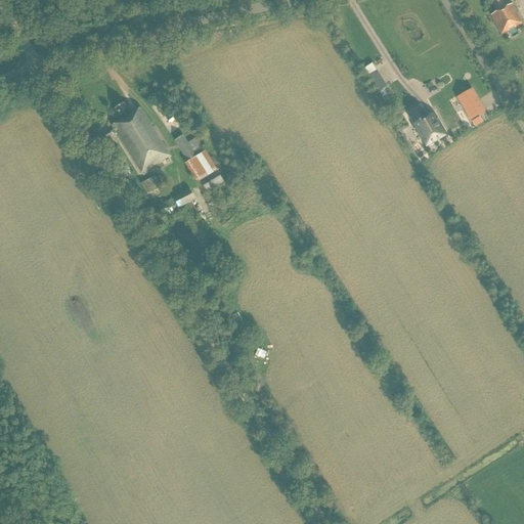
[(501,35),(522,24),(512,4),(506,7),(501,0),(495,0),(492,2),(497,12),(491,15),(501,35)]
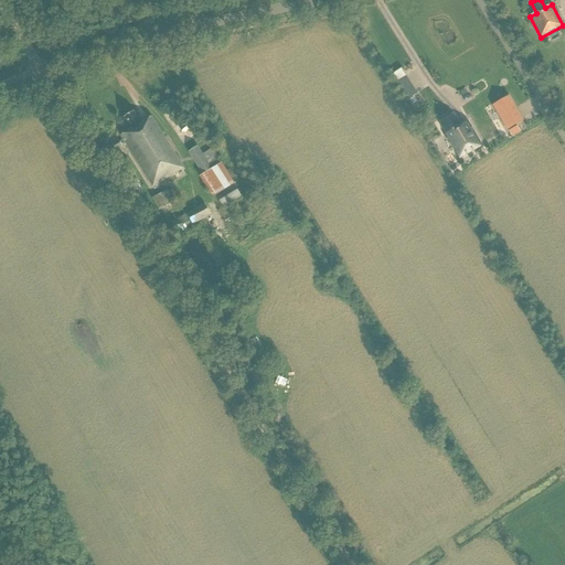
[(405,102),(416,95),(412,88),(401,95),(405,102)]
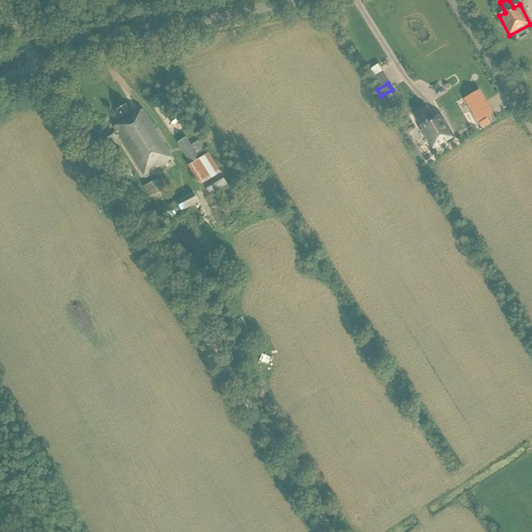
[(475,122),(491,112),(479,90),(462,100),(475,122)]
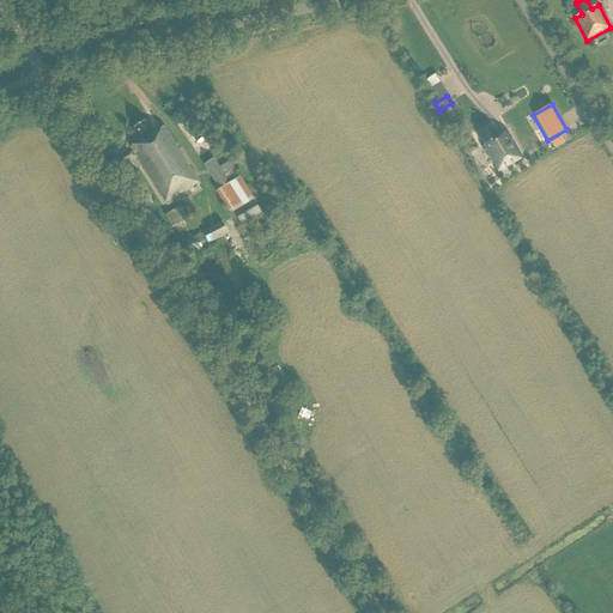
[(164,204),(199,183),(164,127),(153,134),(145,121),(134,128),(141,140),(131,147),(133,152),(128,155),(128,153),(122,157),(125,162),(131,158),(131,157),(135,155),(164,204)]
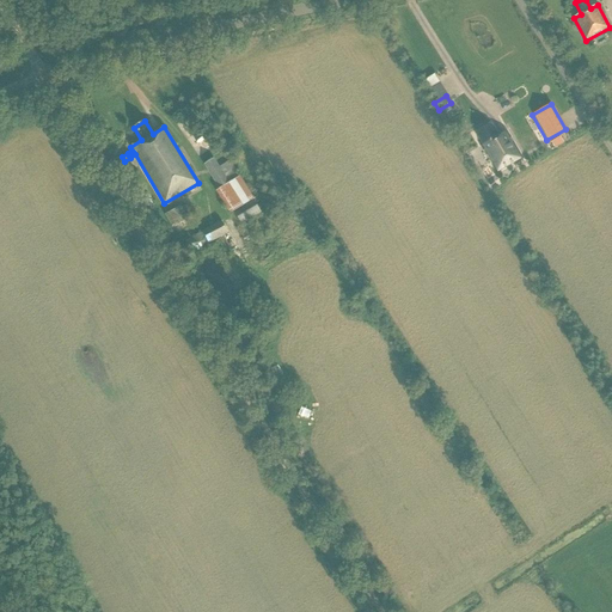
[(481,147),(490,163),(481,167),(488,179),(514,164),(514,163),(521,159),(516,151),(518,151),(507,132),(499,136),(491,124),(476,134),(483,146),(481,147)]
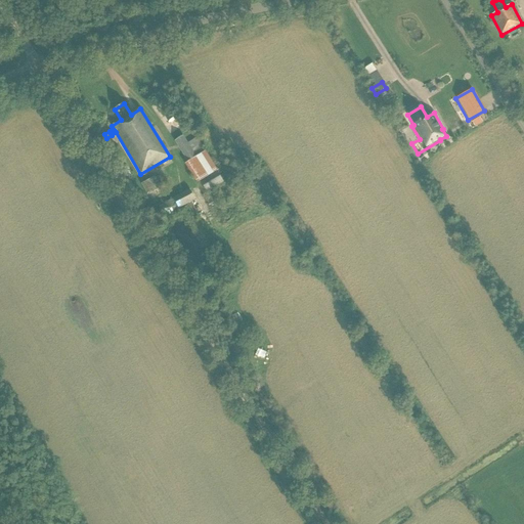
[(187,163),(195,158),(182,136),(174,141),(187,163)]
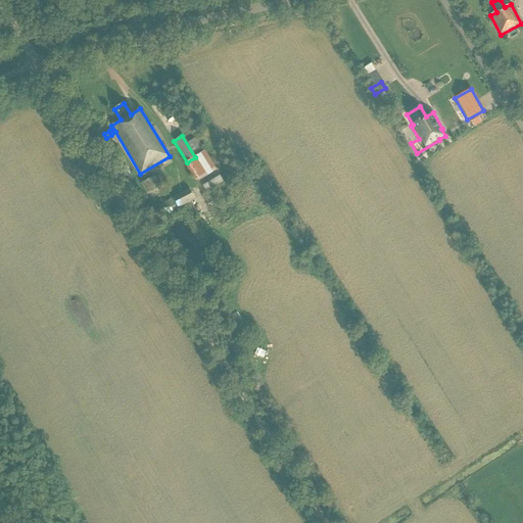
[(165,169),(153,176),(159,187),(160,189),(173,182),(165,169)]
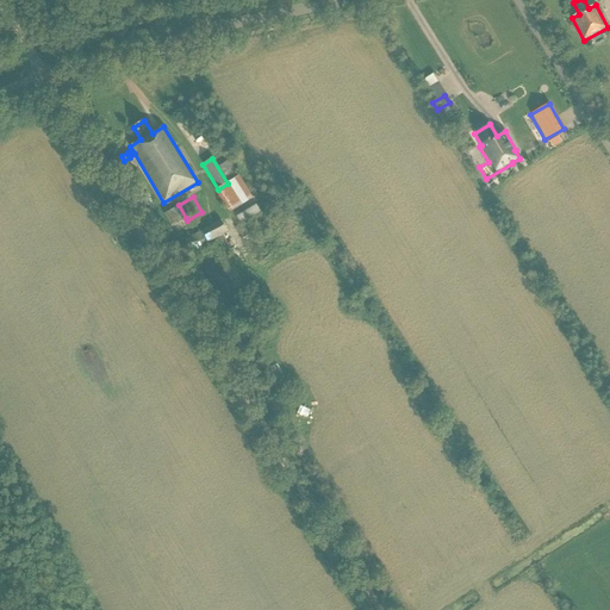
[(241,224),(261,212),(253,199),(234,211),(241,224)]
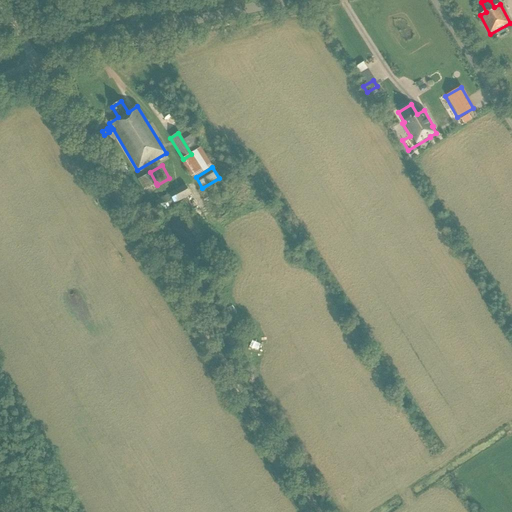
[(156,183),(150,172),(137,180),(142,189),(144,188),(145,190),(156,183)]
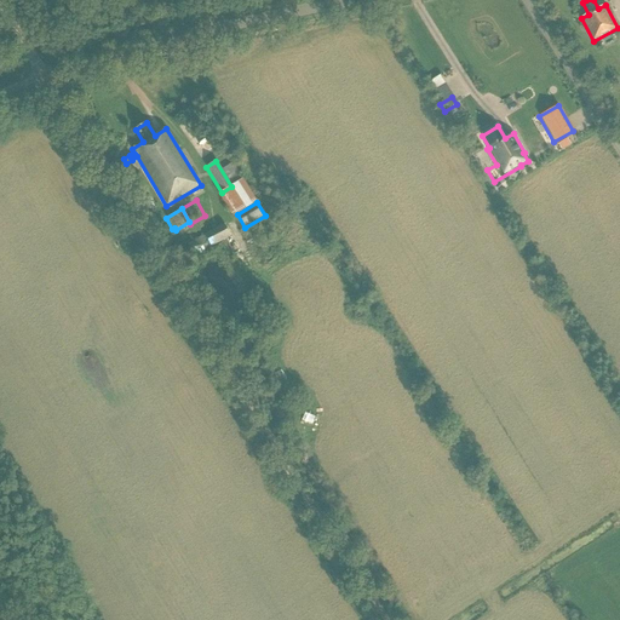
[(229,236),(223,225),(190,242),(196,254),(229,236)]
